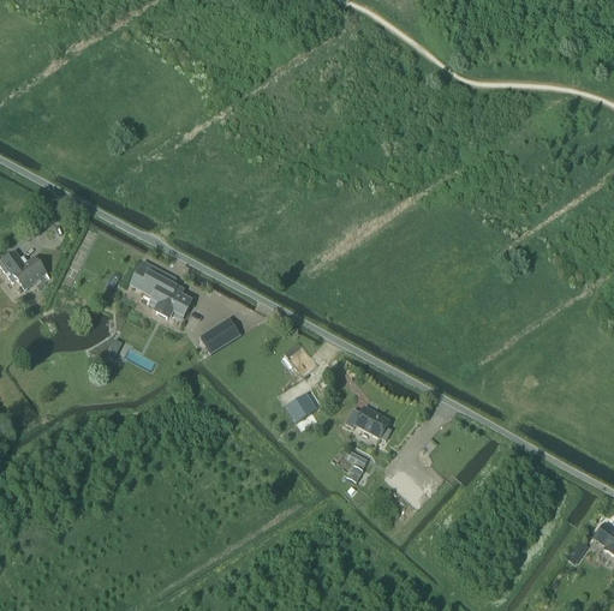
[(16,251),(0,262),(0,264),(13,282),(17,280),(24,288),(47,271),(35,256),(28,262),(25,261),(24,262),(16,251)]
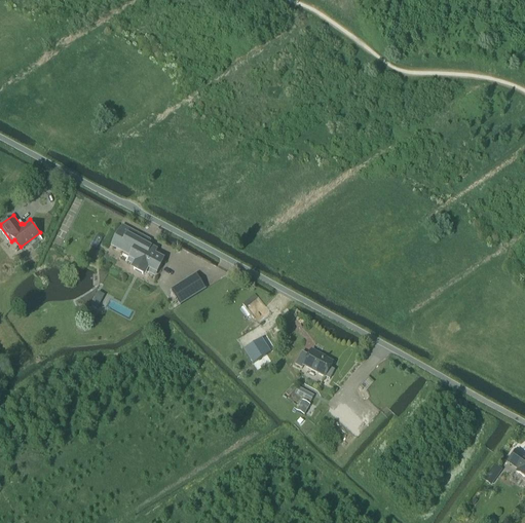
[(138,243),(128,238),(134,229),(123,224),(113,243),(133,253),(129,258),(137,262),(135,266),(144,271),(146,267),(155,272),(163,256),(154,252),(156,247),(147,241),(150,237),(142,233),(138,243)]
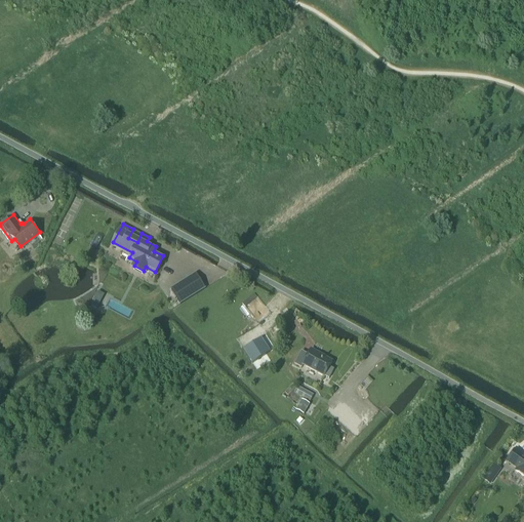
[(43,244),(39,239),(34,243),(38,248),(43,244)]
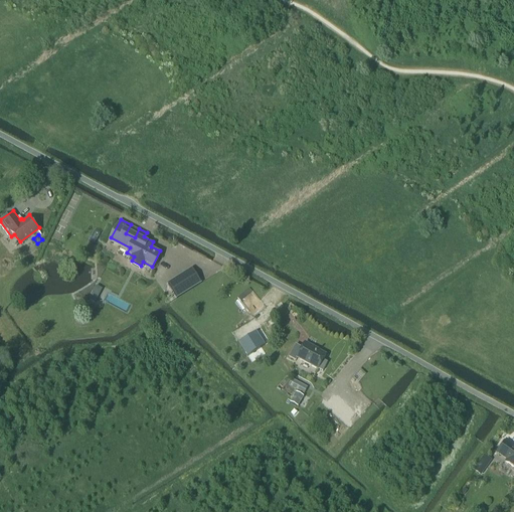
[(193,265),(168,281),(177,295),(202,280),(193,265)]
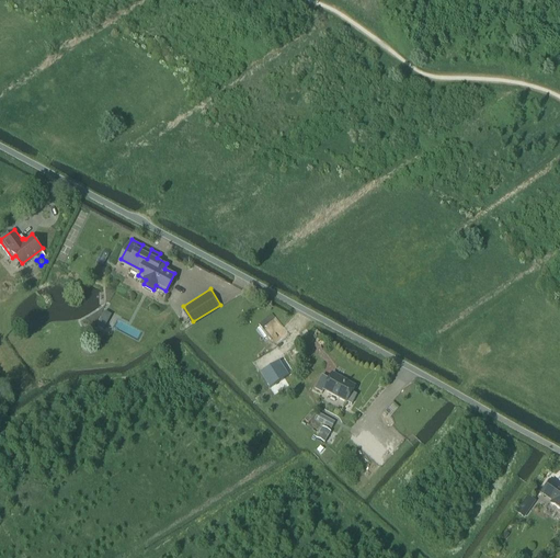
[(105,308),(102,315),(109,318),(112,311),(105,308)]
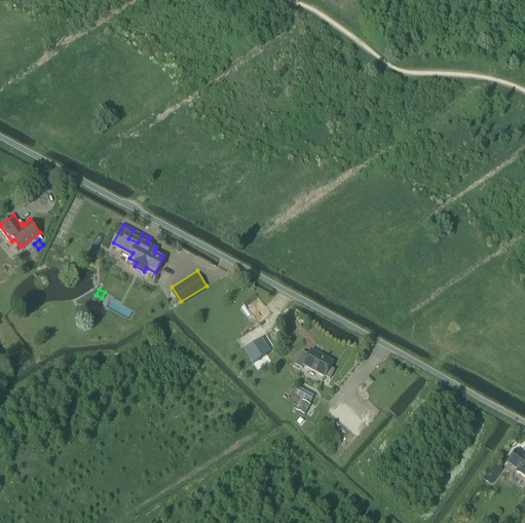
[(251,341),(261,356),(272,348),(262,333),(251,341)]
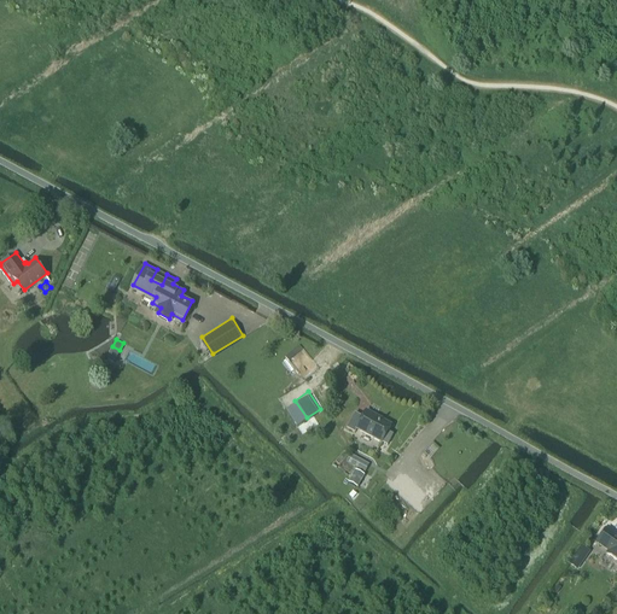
[(348,425),(355,428),(358,425),(383,439),(388,442),(394,431),(389,428),(393,422),(366,408),(364,414),(355,409),(348,425)]
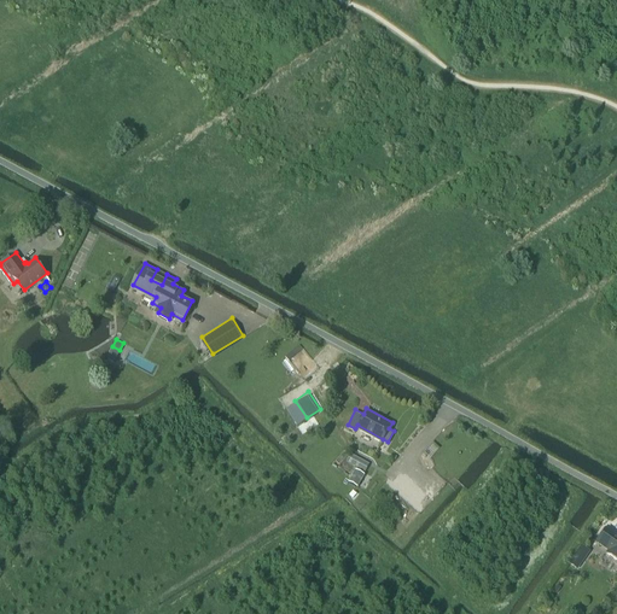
[(471,436),(475,432),(464,422),(460,427),(471,436)]
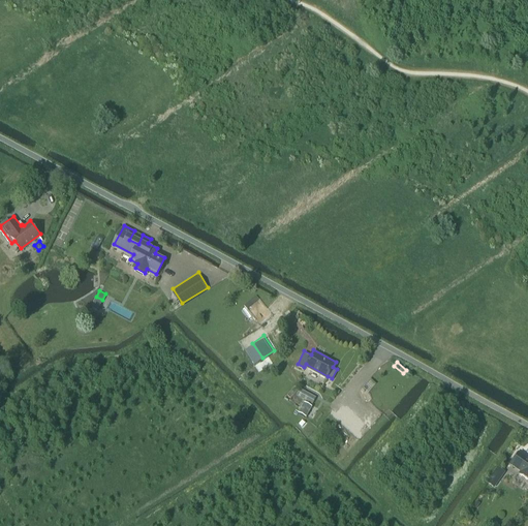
[(301,385),(297,393),(303,396),(307,390),(301,385)]
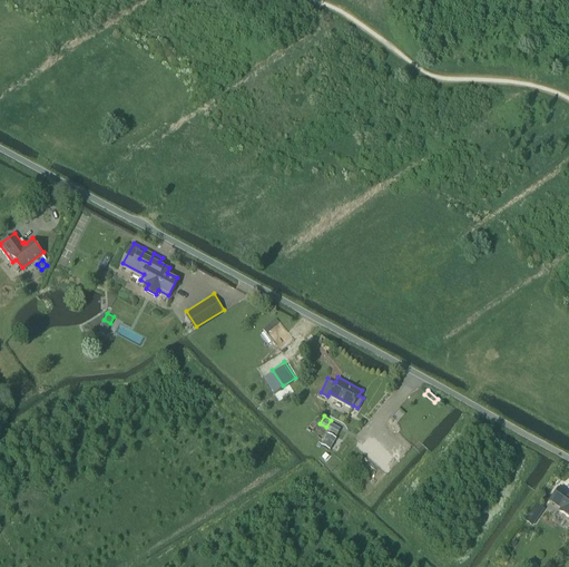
[(323,440),(322,442),(327,446),(331,447),(336,436),(329,431),(323,440)]
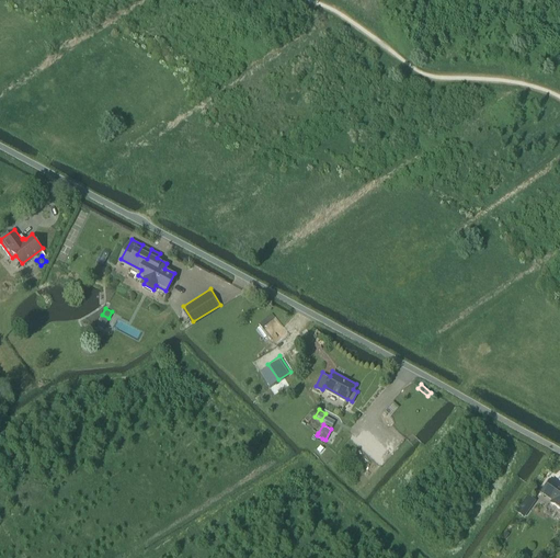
[(369,431),(363,439),(380,454),(387,446),(369,431)]
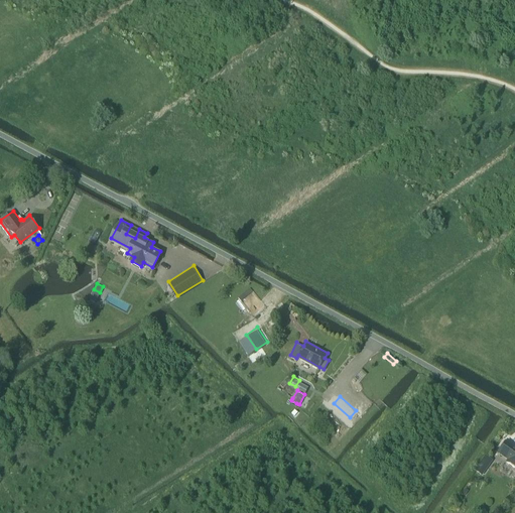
[(514,444),(507,439),(499,451),(509,458),(507,461),(514,465),(514,444)]
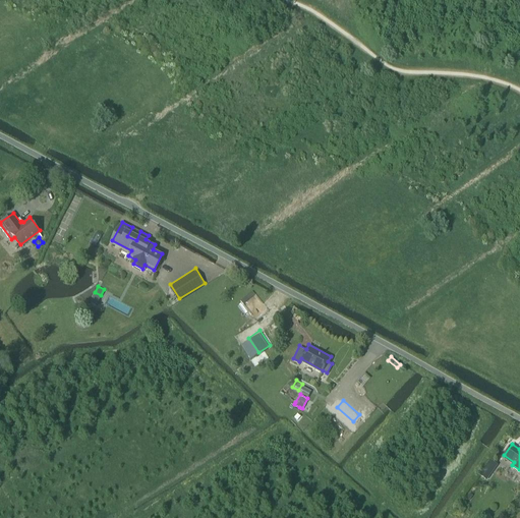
[(487,478),(499,462),(490,457),(479,472),(487,478)]
